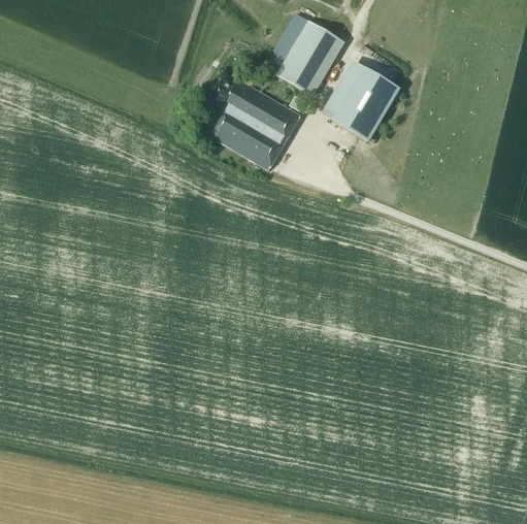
[(276,73),(313,95),(346,41),(308,20),(276,73)]
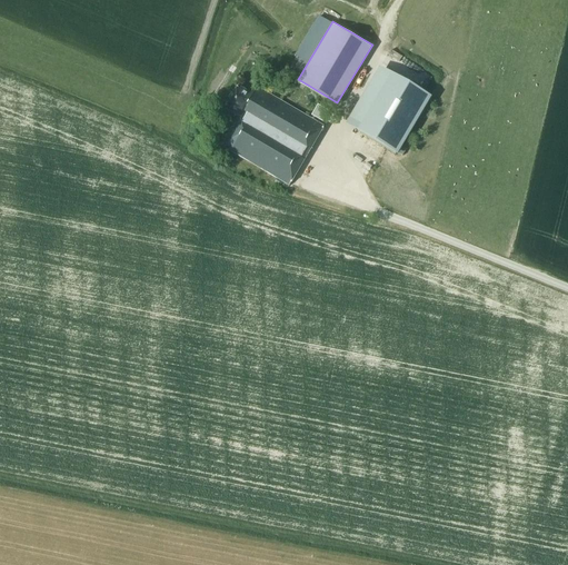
[(432,93),(380,62),(346,120),(398,151),(432,93)]
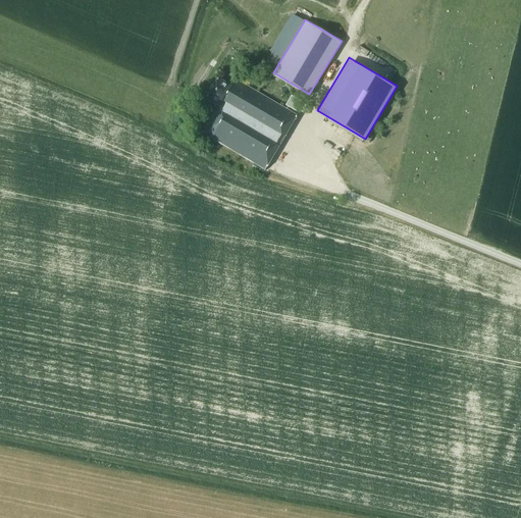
[(259,60),(254,68),(260,72),(265,64),(259,60)]
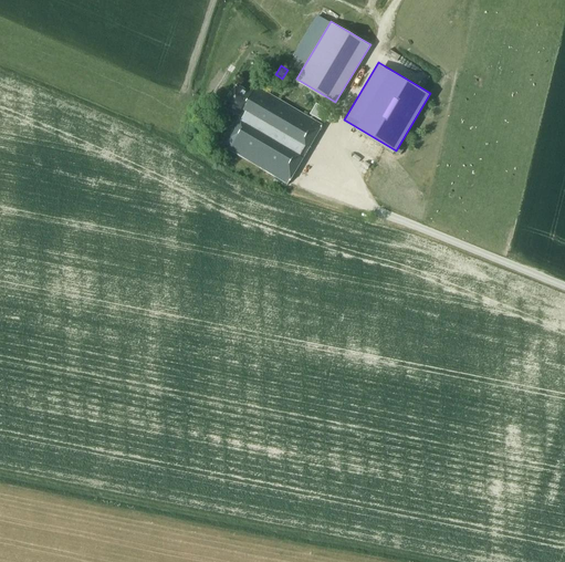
[(288,180),(322,122),(255,83),(251,91),(238,83),(225,103),(239,112),(222,141),(288,180)]
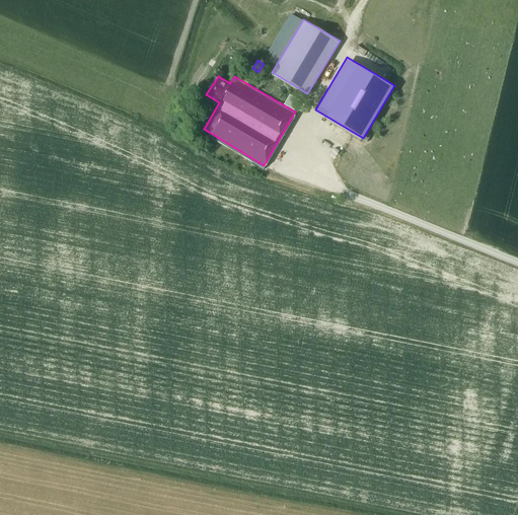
[(289,102),(301,105),(304,96),(293,92),(289,102)]
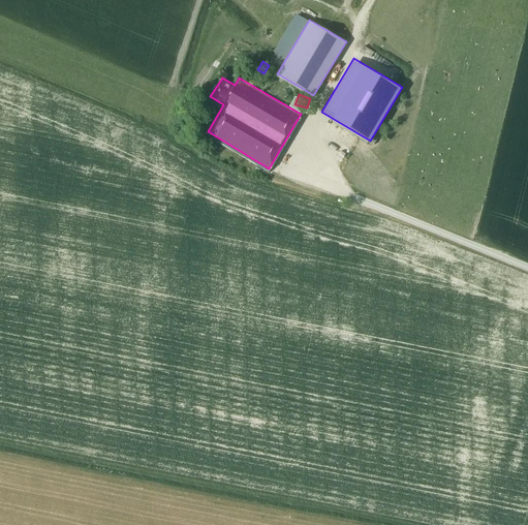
All buildings are outlined.
